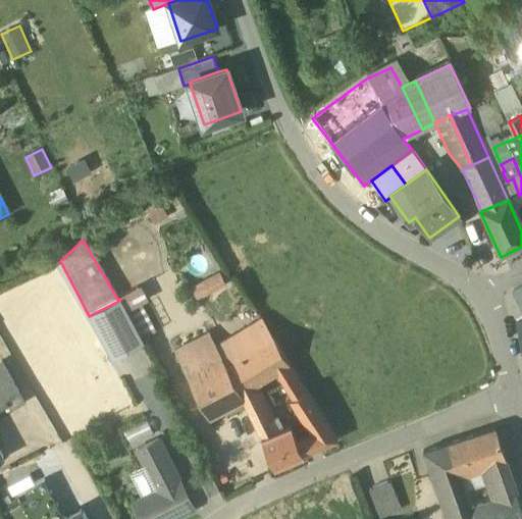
[(220,276),(192,292),(196,301),(225,286),(220,276)]
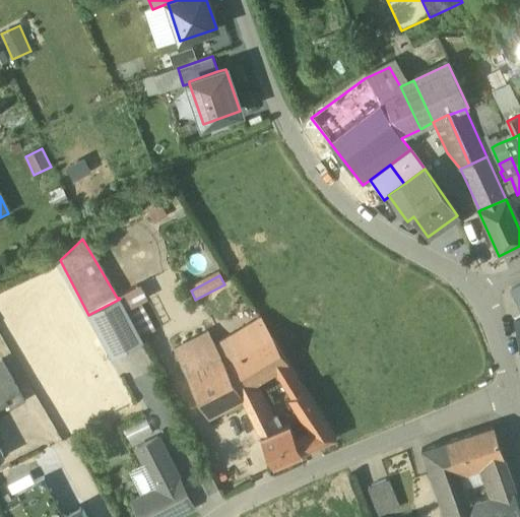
[(131,304),(147,297),(142,284),(126,292),(131,304)]
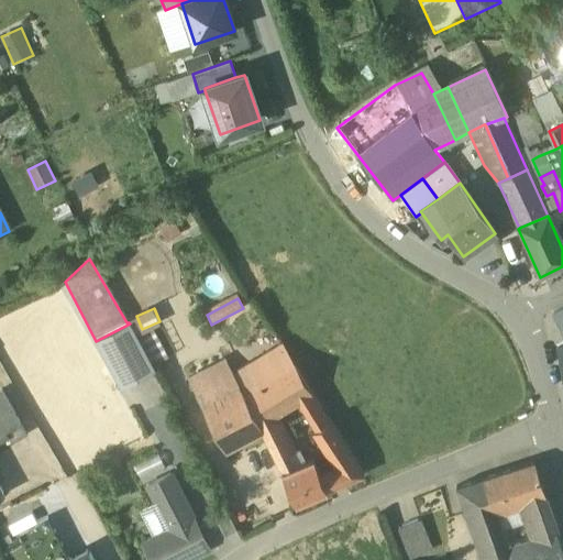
[(562,313),(553,318),(562,337),(562,313)]
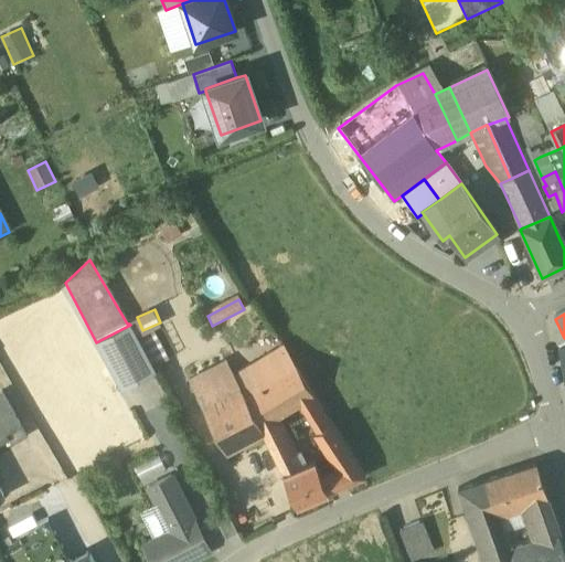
[(130,325),(96,342),(121,391),(155,373),(142,350),(130,325)]
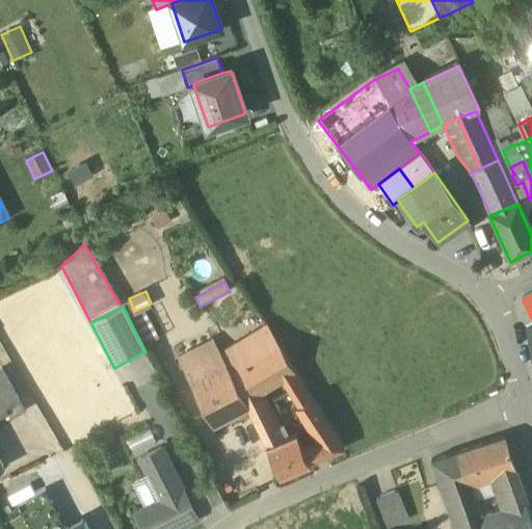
[(156,343),(147,323),(134,329),(144,349),(156,343)]
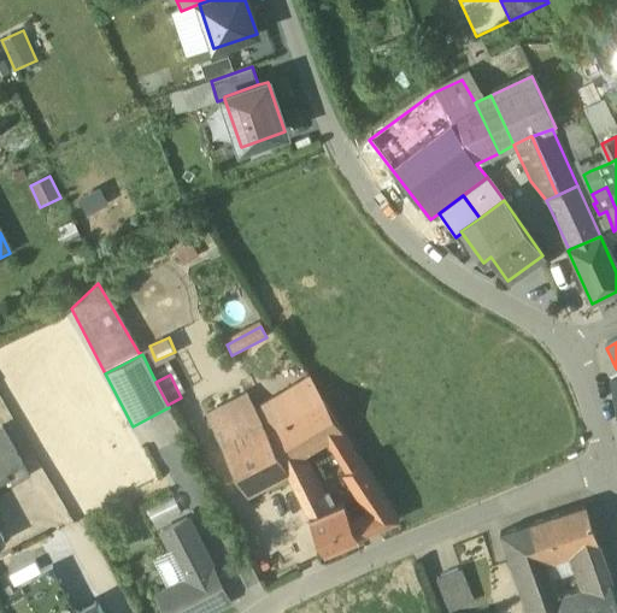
[(309,382),(256,412),(262,424),(266,434),(322,402),(309,382)]
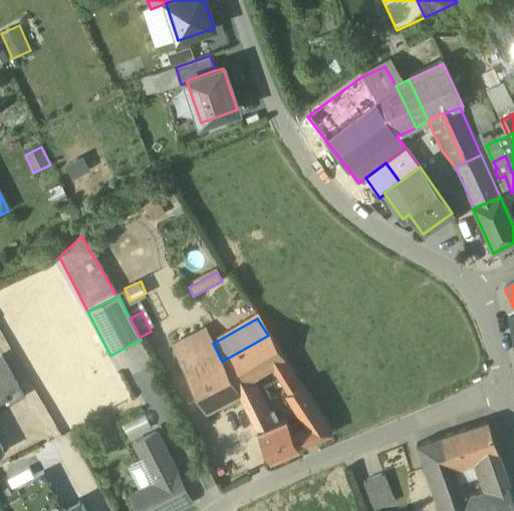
[(205,329),(171,347),(184,372),(218,353),(213,343),(205,329)]
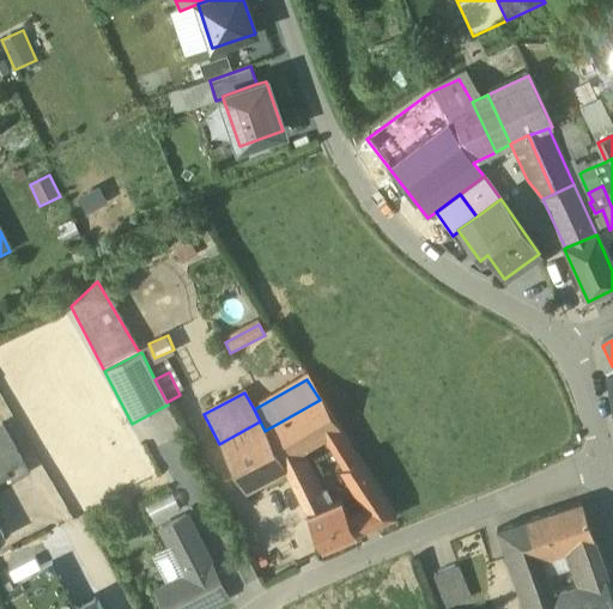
[(265,431),(263,432),(280,464),(297,455),(325,438),(339,430),(320,400),(265,431)]
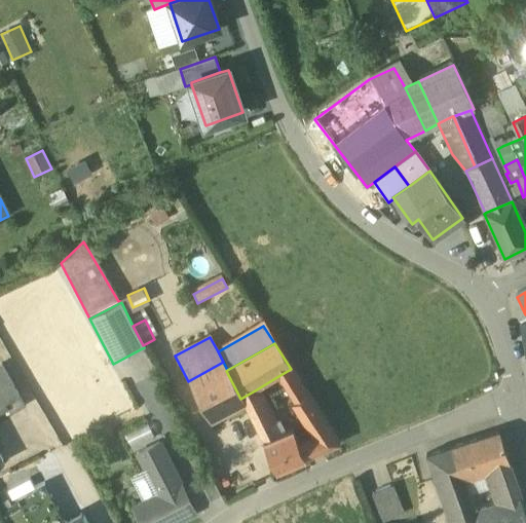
[(223,362),(188,381),(210,424),(245,406),(240,399),(226,371),(227,370),(223,362)]
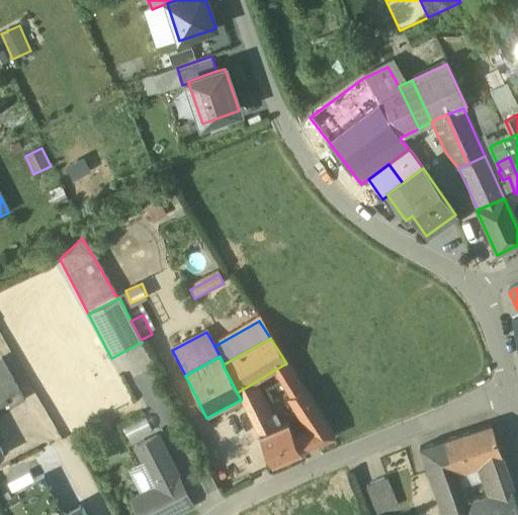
[(0,409),(7,405),(4,400),(18,392),(1,362),(0,362),(0,409)]
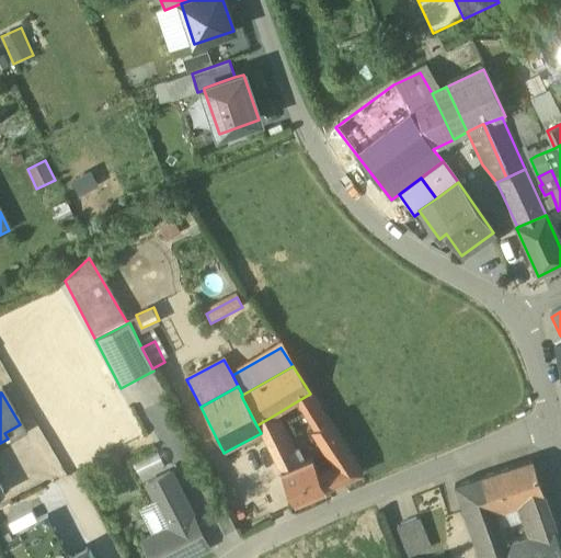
[(328,423),(310,394),(297,401),(315,432),(328,423)]
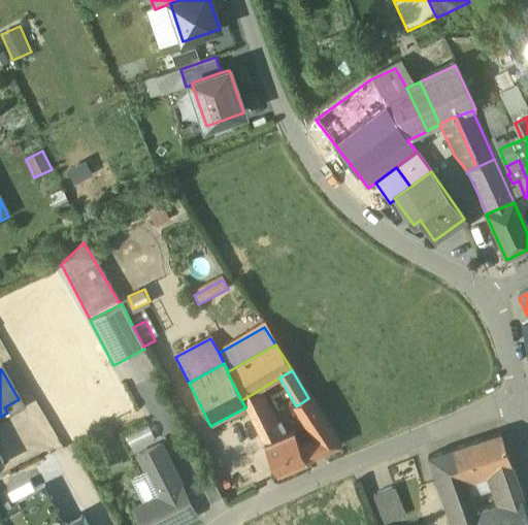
[(273,427),(256,392),(241,400),(245,407),(264,446),(273,441),(268,430),(273,427)]
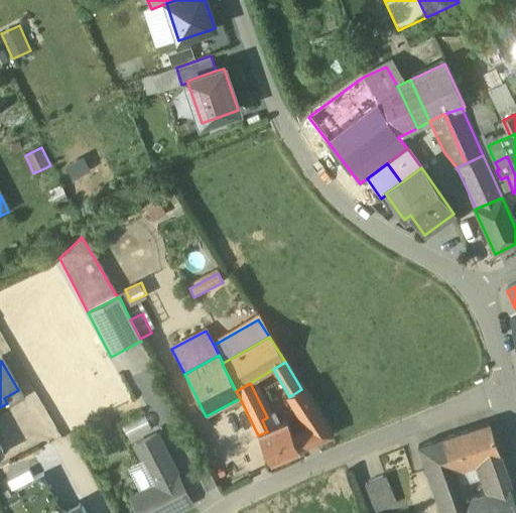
[(334,439),(301,389),(289,397),(307,431),(316,446),(334,439)]
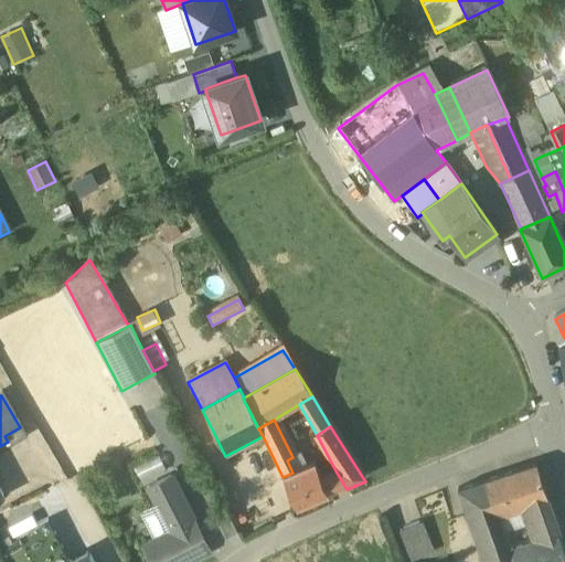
[(292,473),(283,477),(297,509),(328,496),(321,479),(315,464),(292,473)]
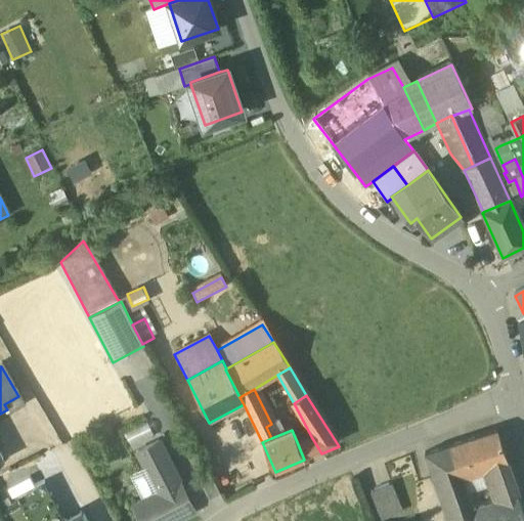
[(496,435),(425,458),(435,488),(456,482),(457,487),(484,479),(508,471),(496,435)]
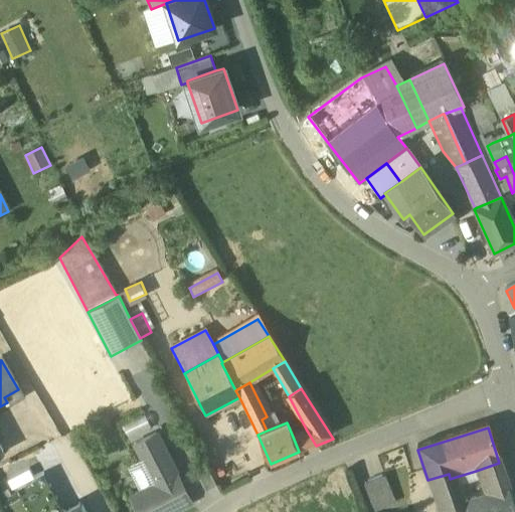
[(307,431),(293,437),(299,452),(316,446),(307,431)]
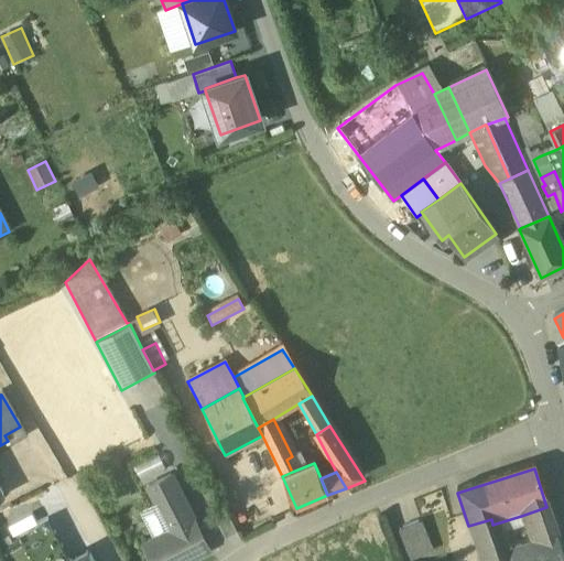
[(171,478),(149,489),(161,514),(182,503),(171,478)]
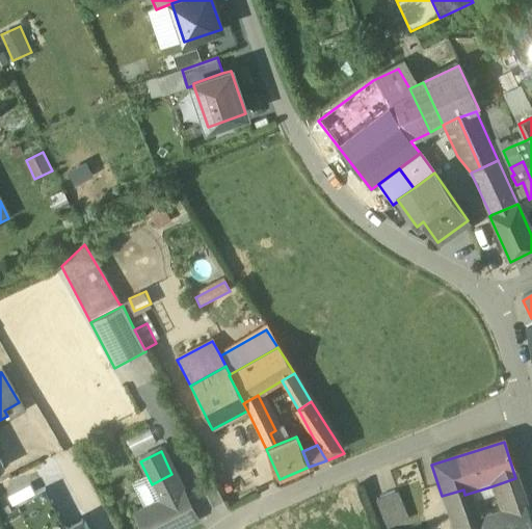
[(162,504),(136,518),(141,528),(183,528),(196,522),(171,474),(152,484),(162,504)]
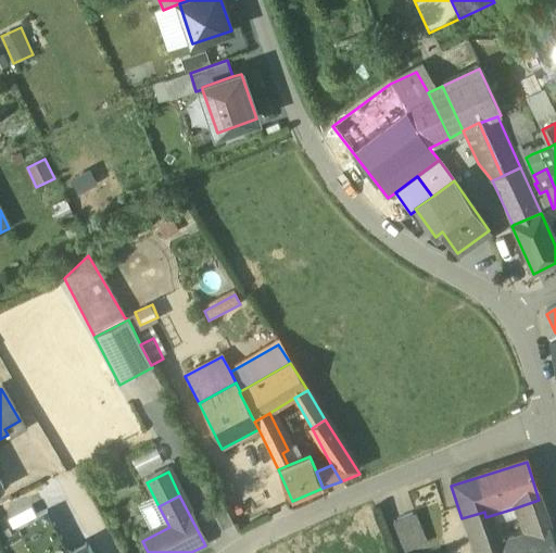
[(57,500),(35,510),(41,523),(63,513),(57,500)]
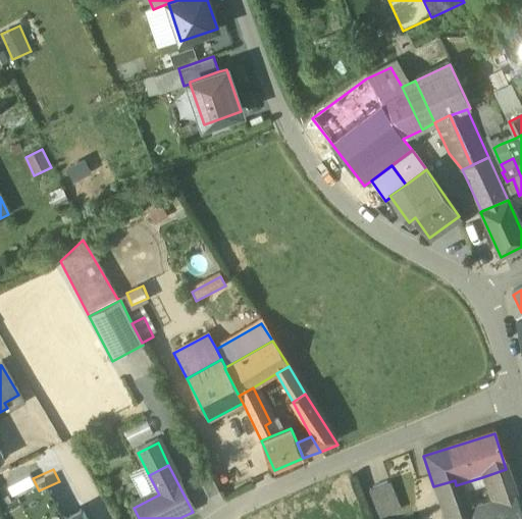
[(520,518),(506,469),(482,477),(492,508),(472,515),(473,518),(520,518)]
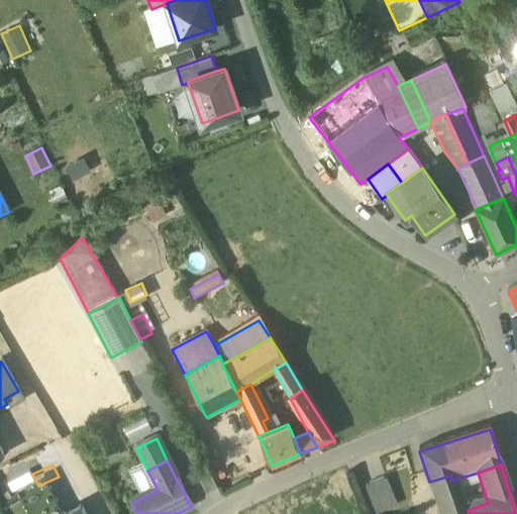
[(450,476),(429,482),(439,513),(447,513),(460,509),(451,481),(450,476)]
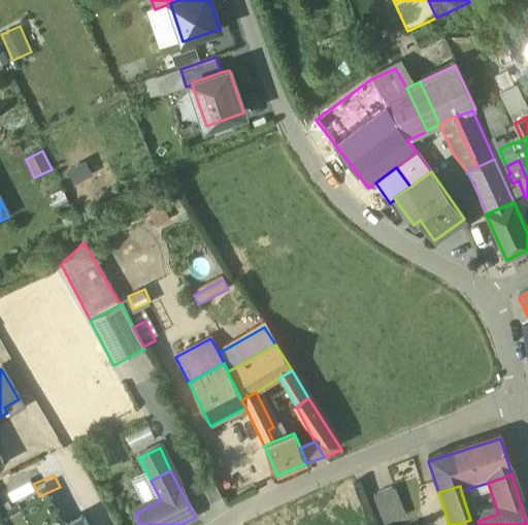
[(60,487),(39,496),(44,506),(65,497),(60,487)]
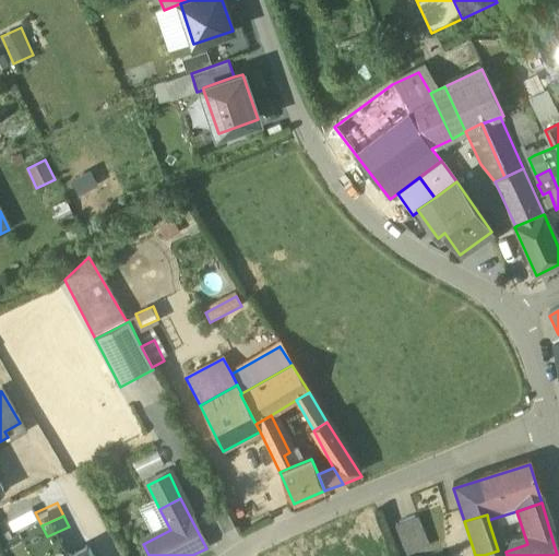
[(418,520),(394,529),(406,555),(417,555),(429,551),(418,520)]
